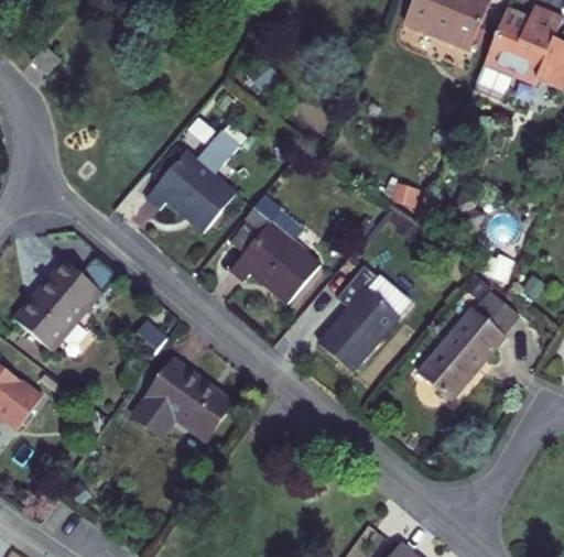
[(411,0),(403,19),(470,47),(490,0),(411,0)]
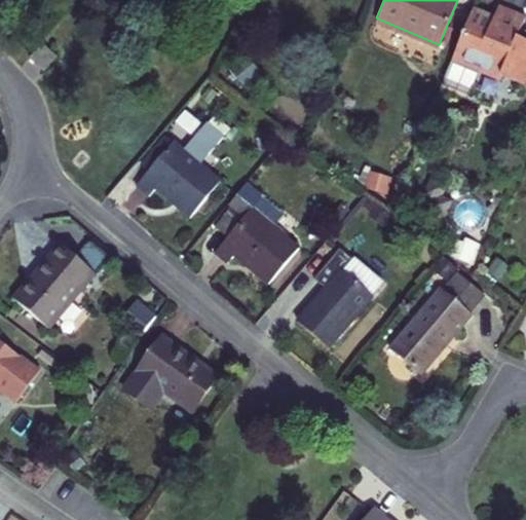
[(473,5),(442,80),(467,90),(478,67),(499,76),(502,71),(525,80),(525,79),(525,37),(517,33),(521,25),(524,14),(498,3),(493,14),(473,5)]
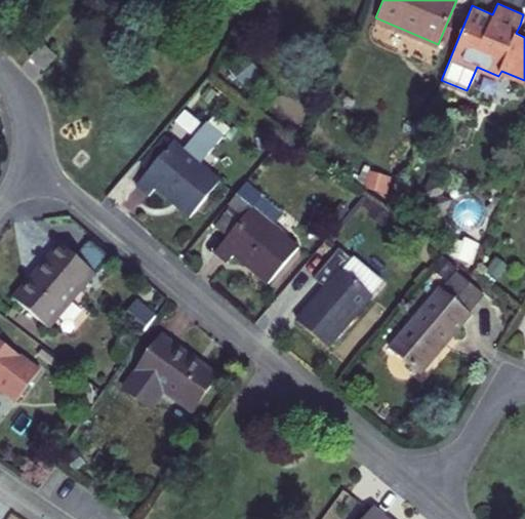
[(516,33),(524,37),(524,26),(520,25),(516,33)]
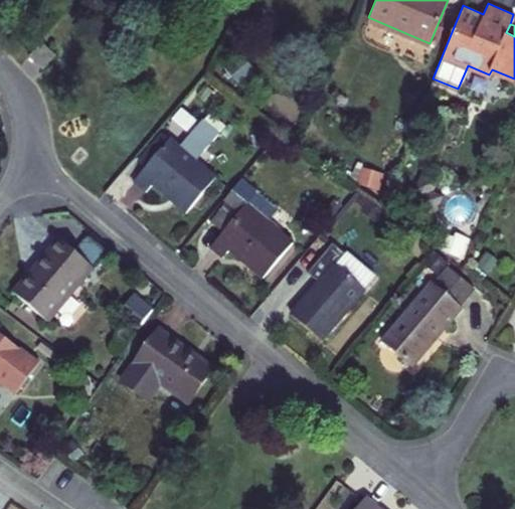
[(42,40),(30,53),(42,65),(55,52),(42,40)]
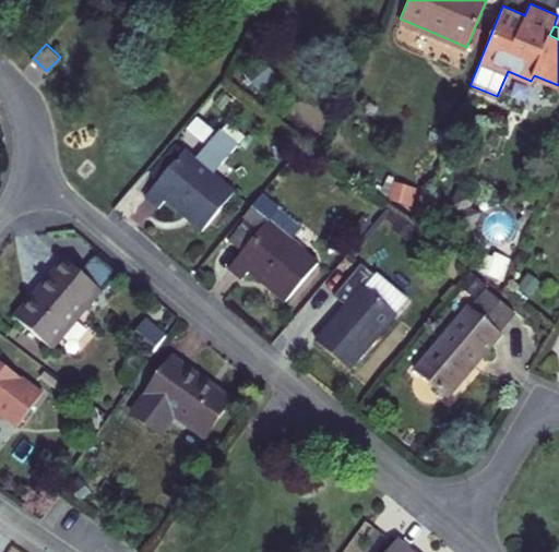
[(185,148),(146,193),(159,205),(168,195),(190,214),(188,216),(202,229),(235,190),(213,171),(237,142),(221,128),(195,157),(185,148)]
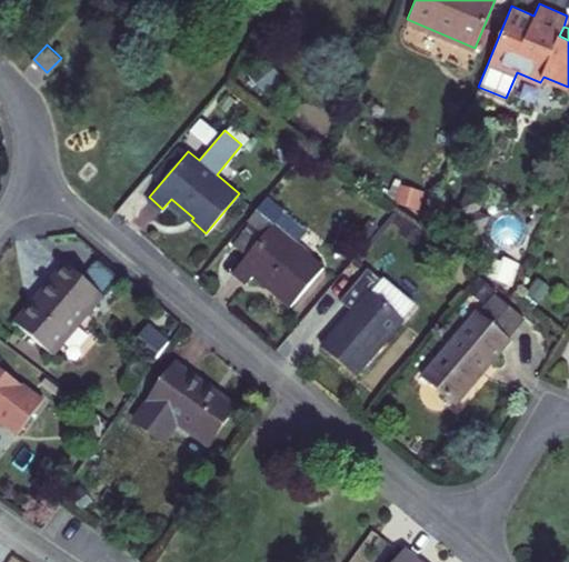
[(151,174),(160,181),(178,161),(168,154),(151,174)]
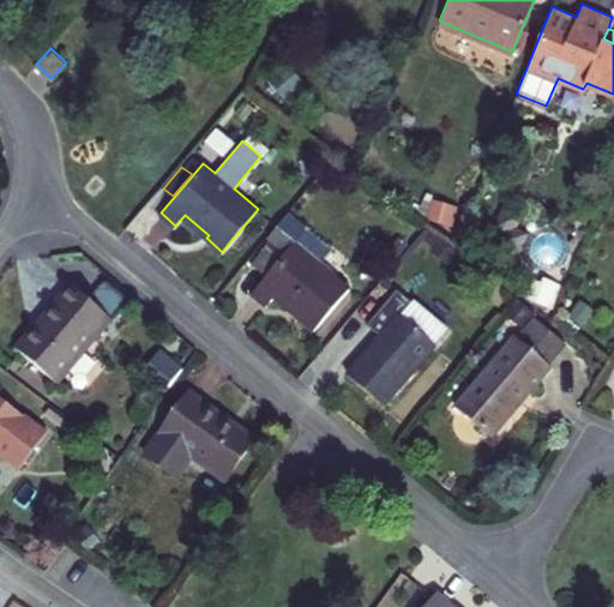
[(294,239),(270,269),(252,290),(268,302),(276,293),(299,311),(296,317),(313,329),(349,284),(319,260),(331,247),(287,209),(276,223),(294,239)]
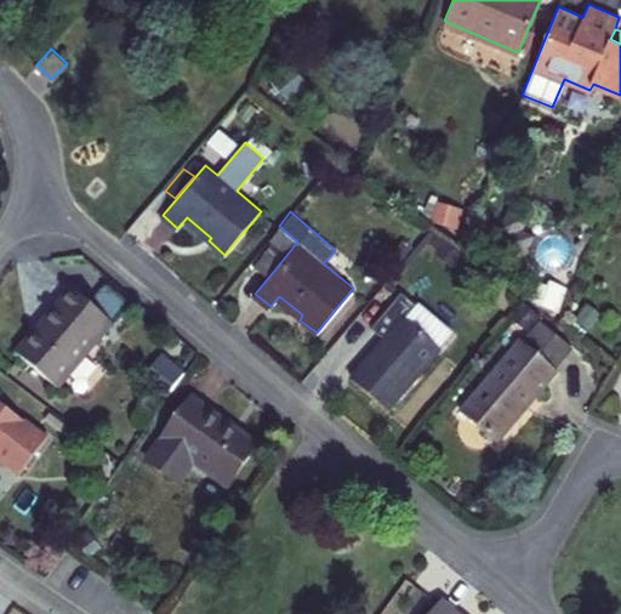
[(279,226),(254,256),(273,272),(297,242),(279,226)]
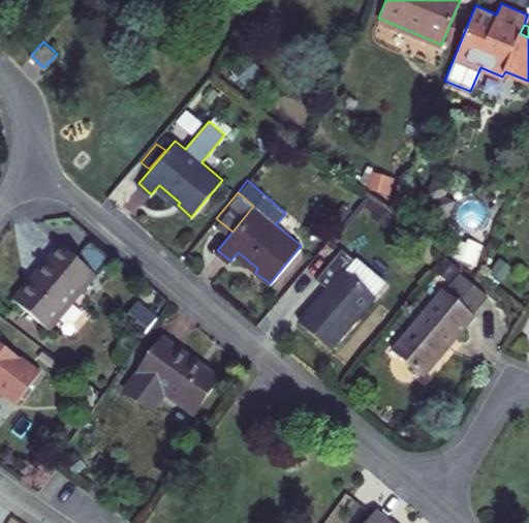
[(461,258),(474,262),(483,242),(467,237),(465,241),(459,239),(454,252),(461,258)]
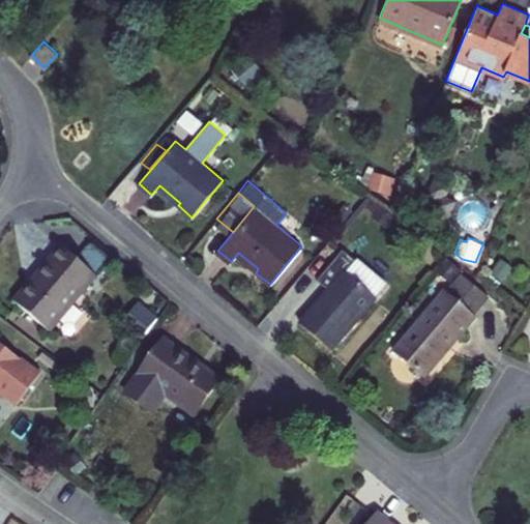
[(60,243),(36,270),(41,274),(18,301),(50,327),(95,273),(60,243)]
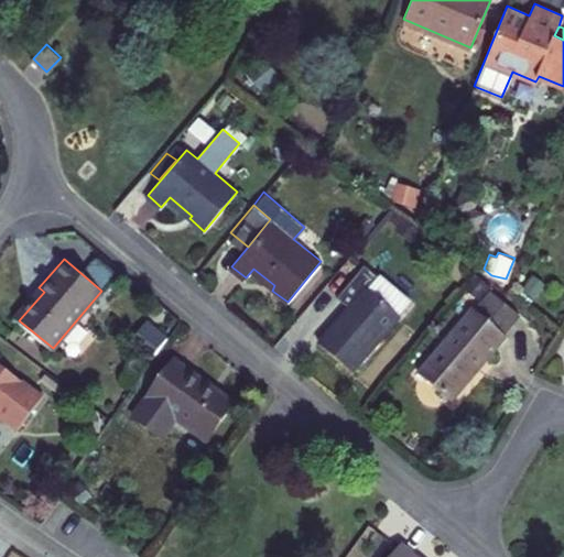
[(350,368),(398,313),(368,286),(379,274),(366,262),(336,295),(348,306),(318,341),(350,368)]
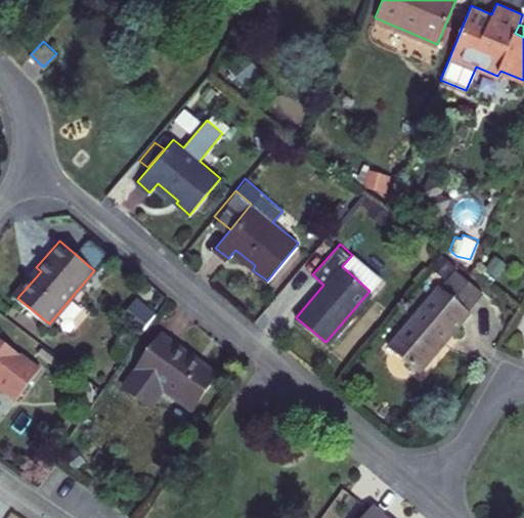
[(456,264),(442,252),(433,265),(447,275),(456,264)]
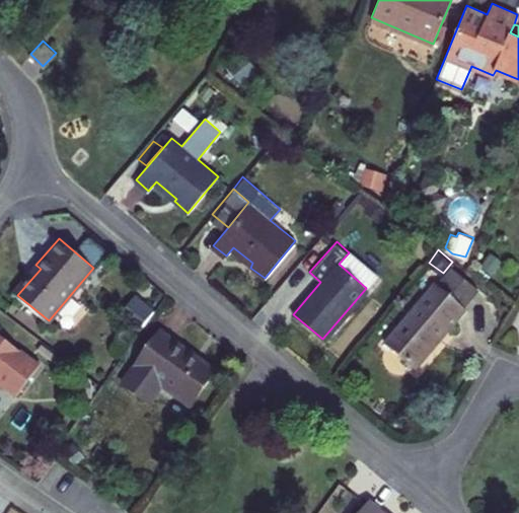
[(339,264),(366,288),(377,276),(349,252),(339,264)]
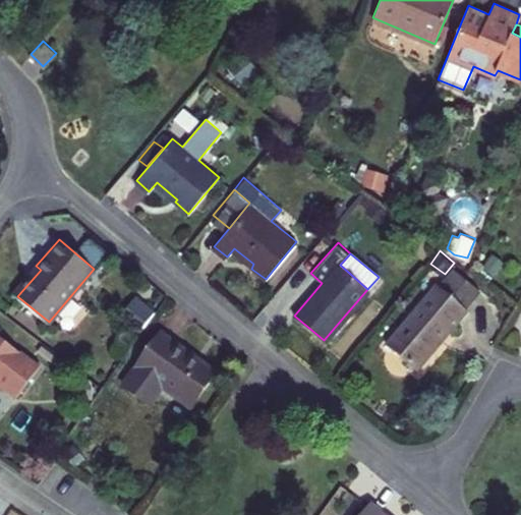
[(41,270),(36,266),(13,293),(17,296),(41,270)]
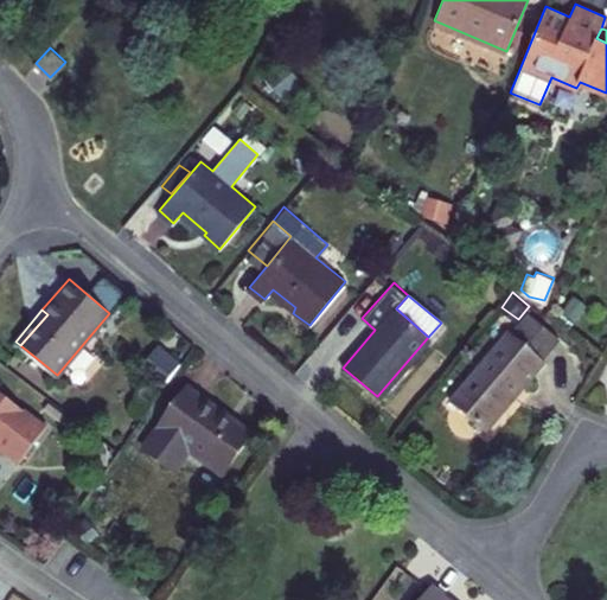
[(512,332),(541,357),(558,337),(529,312),(512,332)]
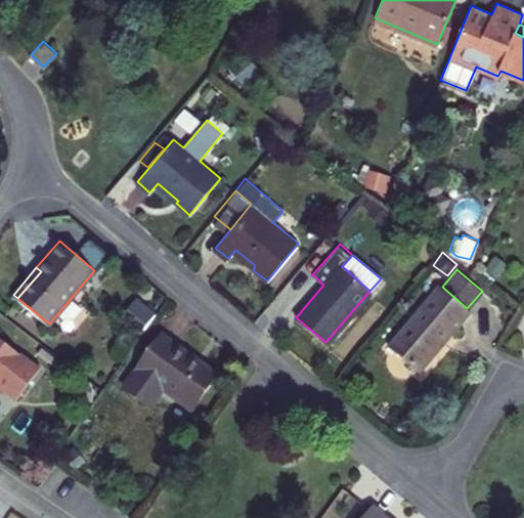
[(470,310),(467,308),(442,287),(438,284),(389,343),(420,371),(470,310)]
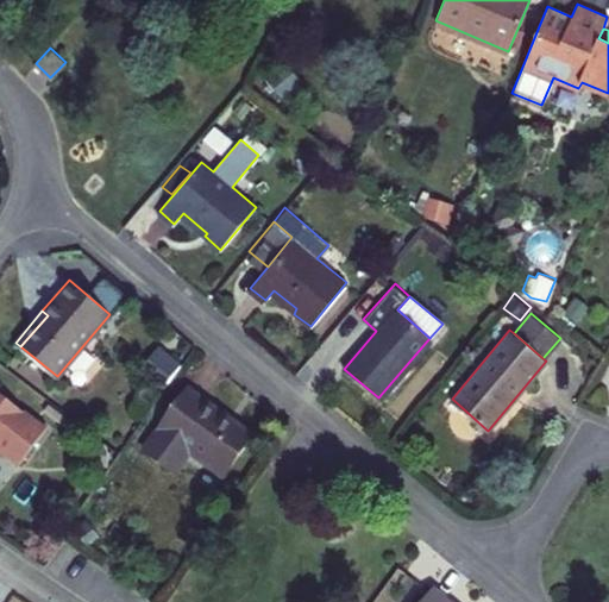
[(148,376),(162,387),(176,368),(163,357),(148,376)]
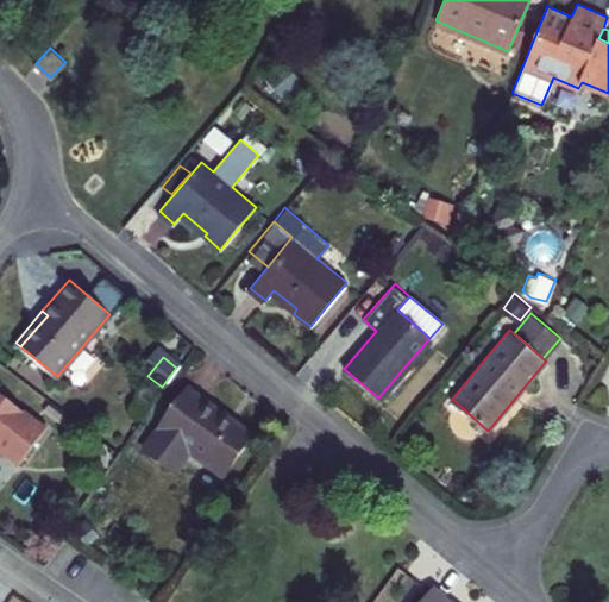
[(144,445),(170,464),(184,443),(192,449),(225,471),(251,433),(188,386),(144,445)]
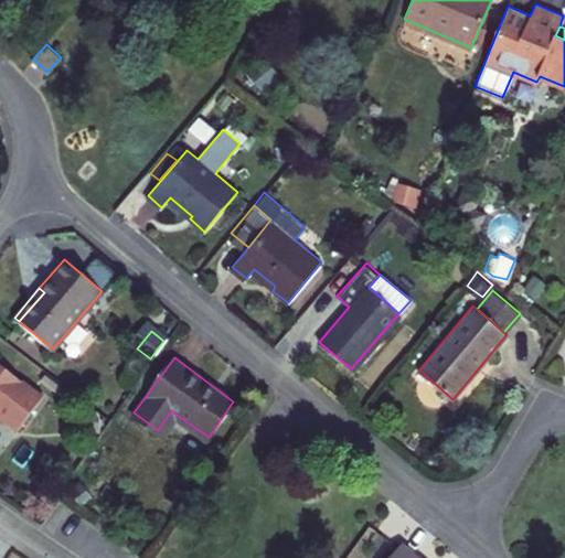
[(0,414),(17,427),(41,395),(0,363),(0,414)]
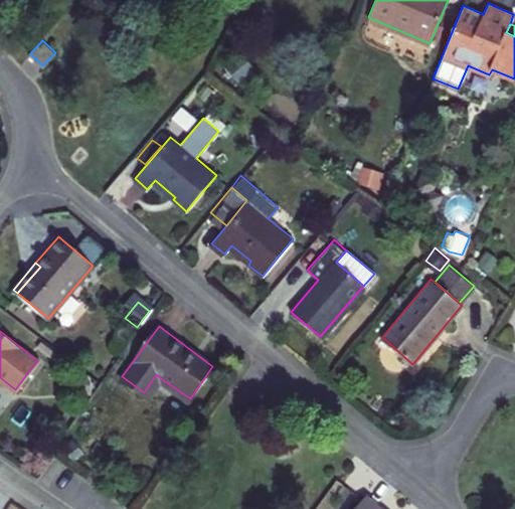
[(156,374),(144,392),(150,397),(162,379),(156,374)]
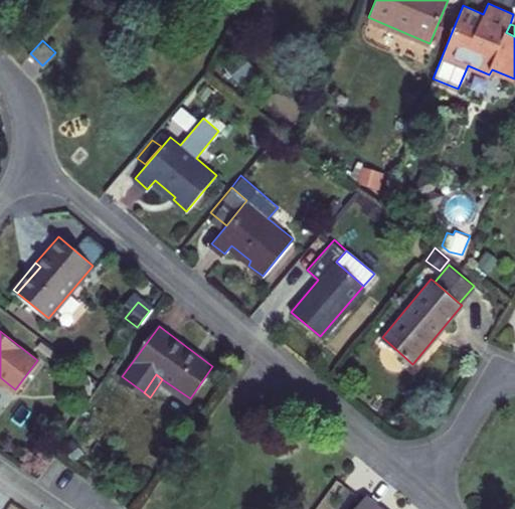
[(63,444),(73,459),(83,452),(72,437),(63,444)]
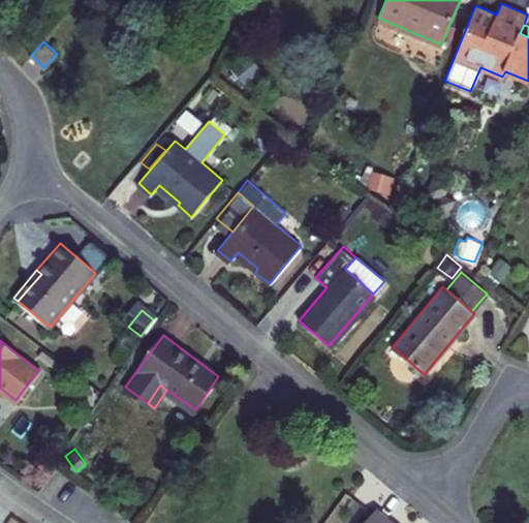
[(395,522),(377,508),(363,522),(395,522)]
